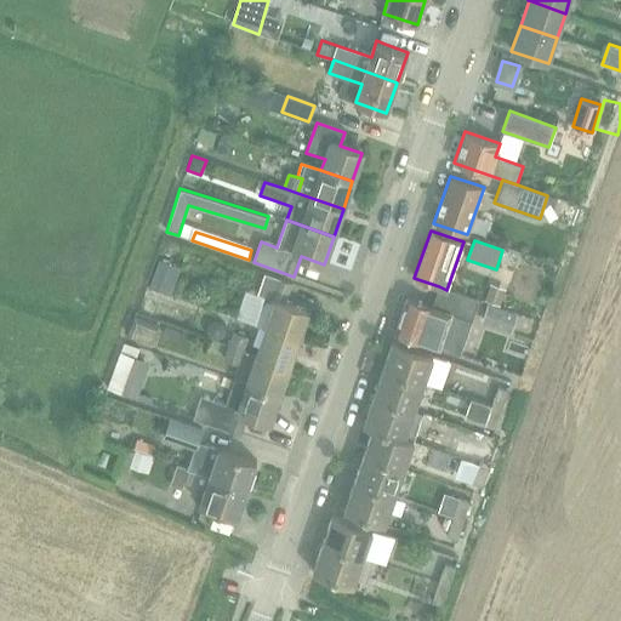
[(170,265),(160,261),(159,261),(149,285),(160,289),(170,265)]
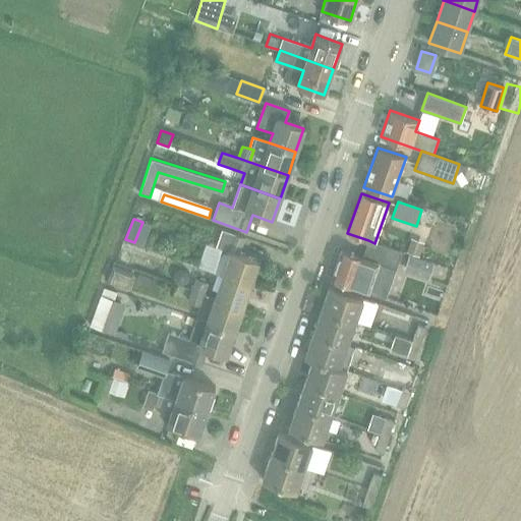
[(151,220),(145,238),(160,243),(166,224),(151,220)]
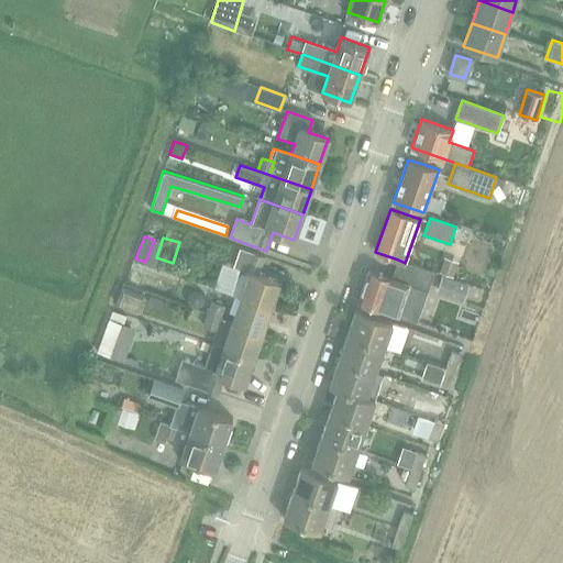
[(242,298),(269,308),(279,283),(258,275),(264,257),(241,249),(234,266),(240,268),(230,294),(242,298)]
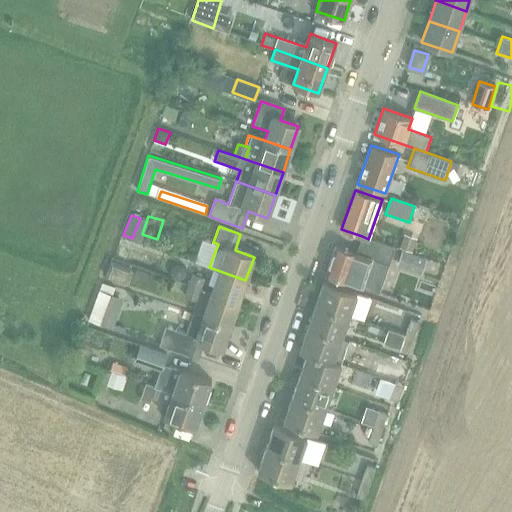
[(326,275),(361,286),(380,293),(390,264),(395,248),(368,239),(362,236),(356,253),(336,246),(326,275)]
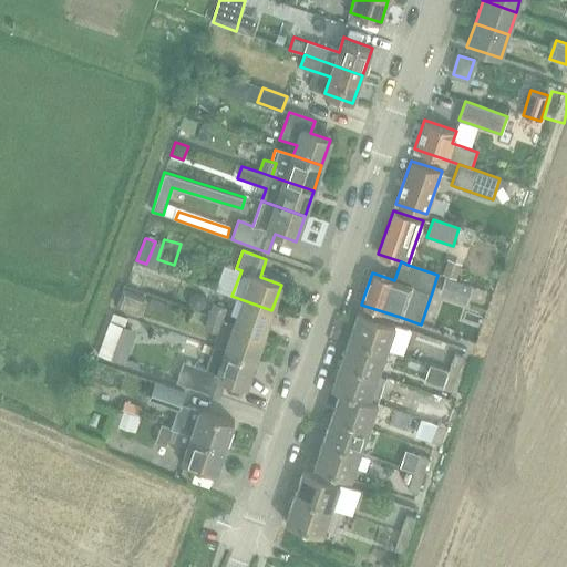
[(446,278),(441,295),(466,303),(472,287),(446,278)]
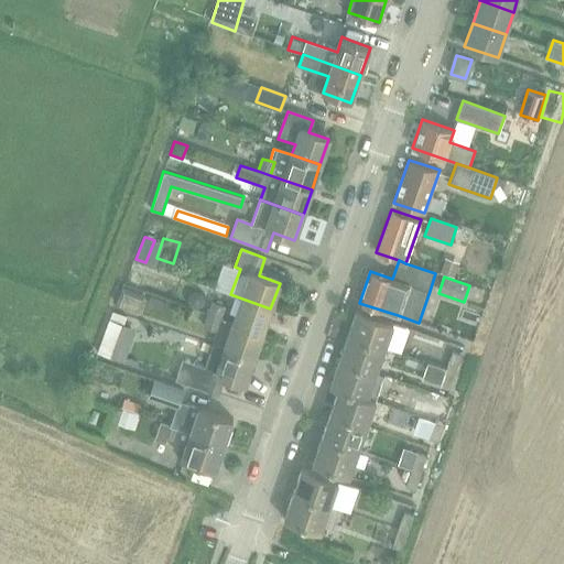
[(143,295),(122,288),(116,304),(125,307),(127,301),(139,305),(143,295)]
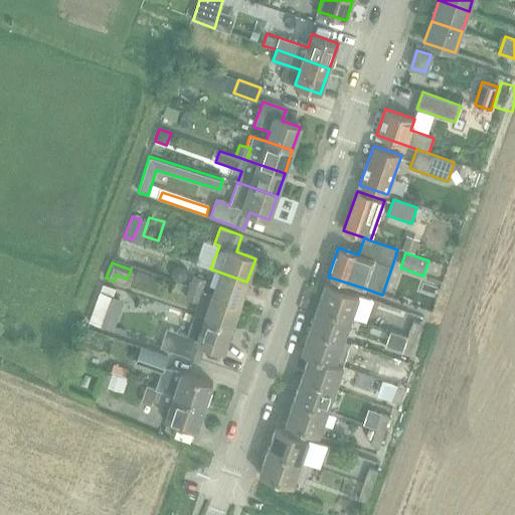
[(182,282),(191,285),(190,288),(202,292),(206,279),(185,272),(182,282)]
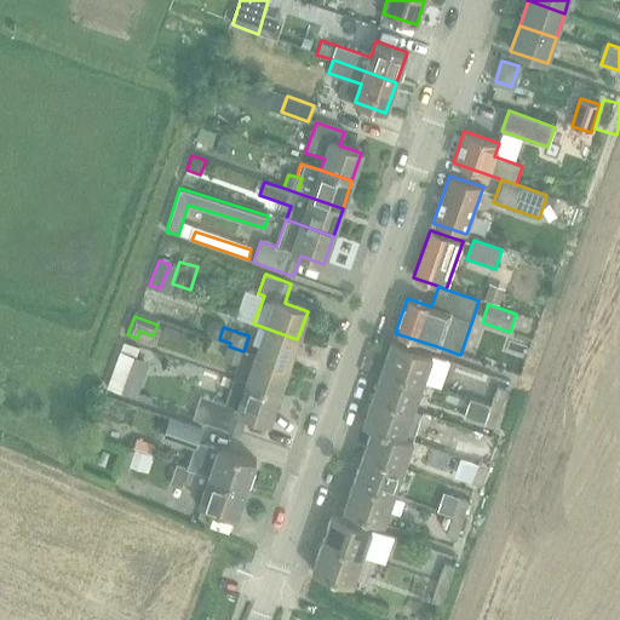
[(297,339),(267,328),(263,339),(257,356),(288,366),(297,339)]
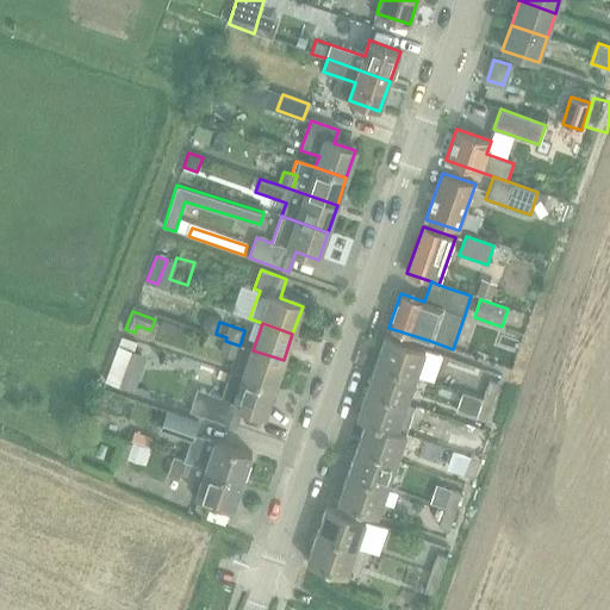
[(375,363),(416,377),(425,349),(385,336),(375,363)]
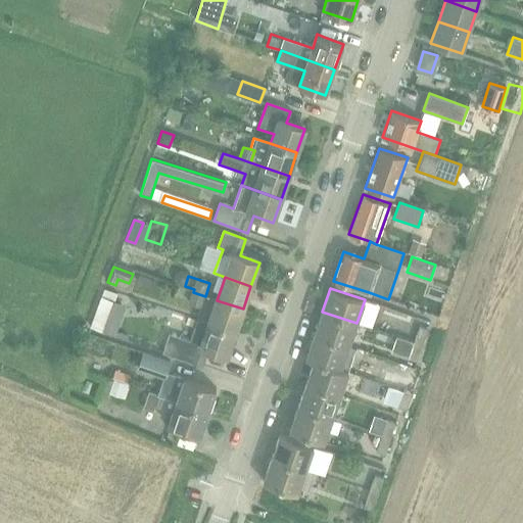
[(125,304),(115,301),(117,293),(104,289),(102,296),(101,296),(90,329),(114,336),(125,304)]
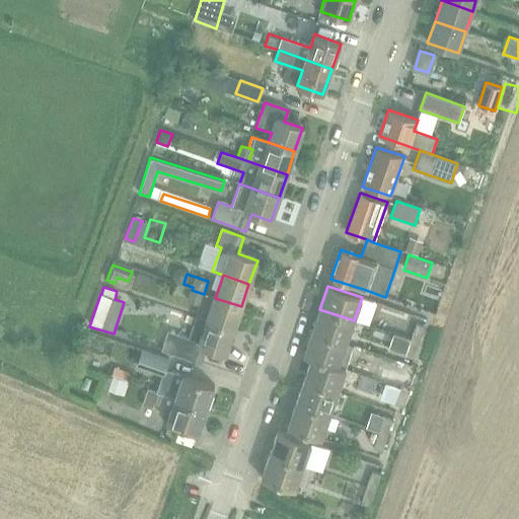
[(200,304),(204,294),(192,290),(189,300),(200,304)]
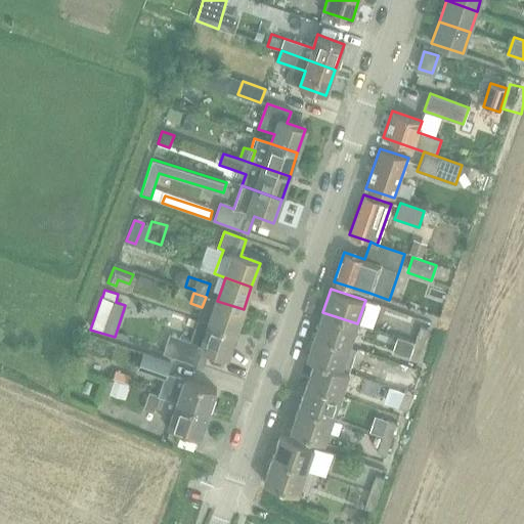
[(217,301),(210,322),(235,332),(244,309),(217,301)]
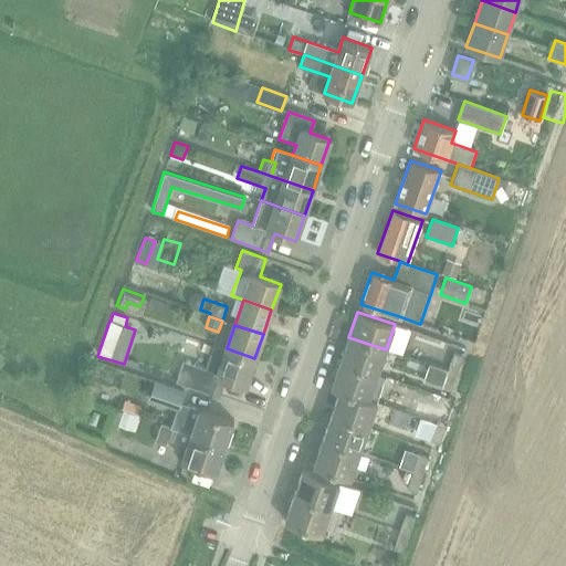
[(339,362),(377,375),(386,349),(348,337),(339,362)]
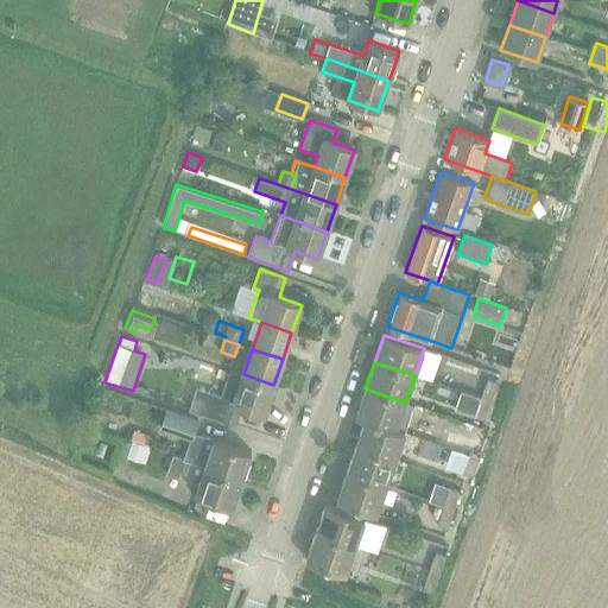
[(197,388),(190,410),(234,426),(241,406),(264,413),(273,385),(244,374),(244,375),(229,371),(220,397),(197,388)]
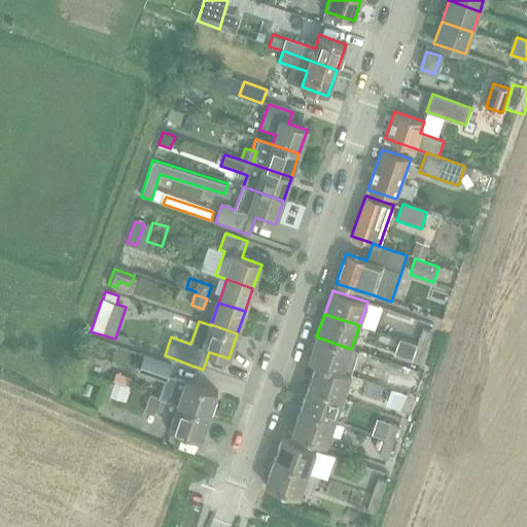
[(422,328),(417,345),(425,348),(431,331),(422,328)]
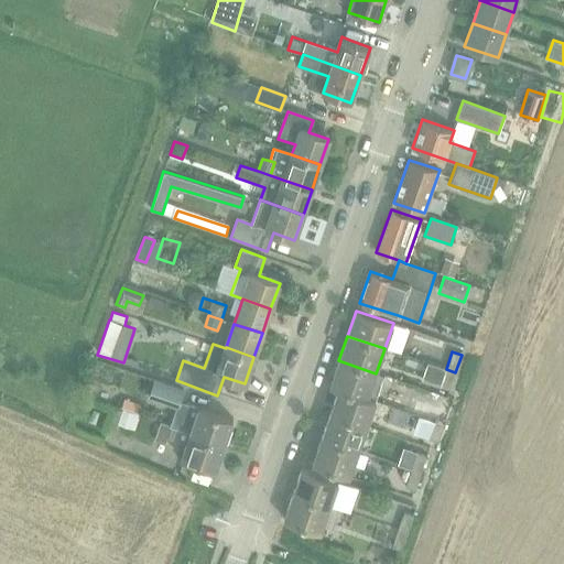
[(338,389),(367,398),(376,373),(338,360),(331,386),(338,389)]
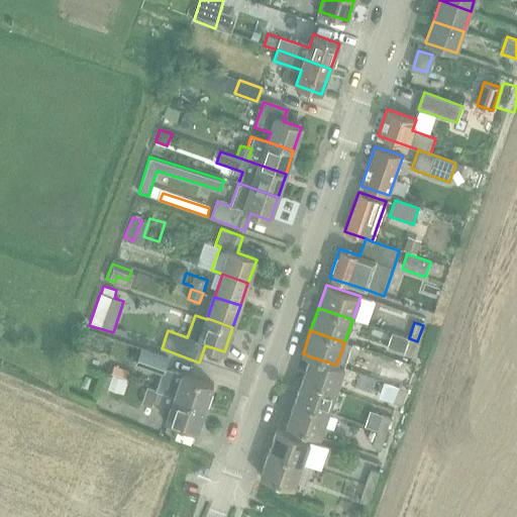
[(403,354),(411,357),(412,357),(417,341),(409,338),(403,354)]
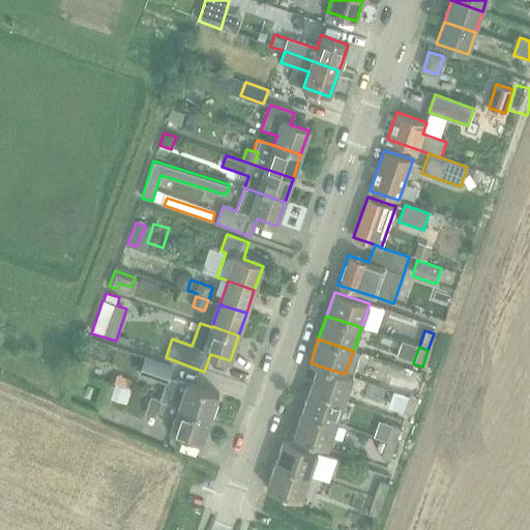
[(78,364),(86,367),(92,351),(84,348),(78,364)]
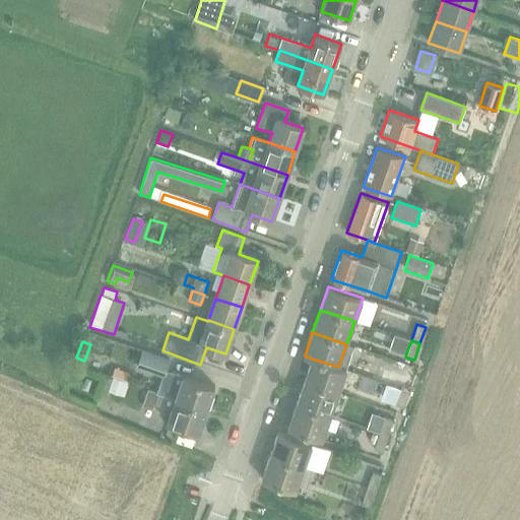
[(169,360),(142,350),(137,367),(163,375),(156,392),(206,409),(214,387),(183,376),(183,377),(165,371),(169,360)]
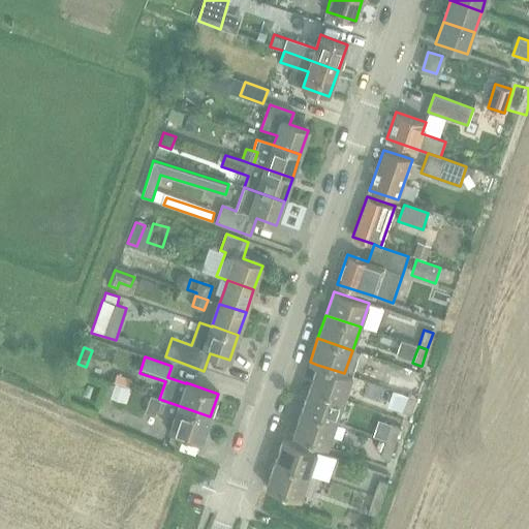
[(378,371),(397,374),(399,360),(381,358),(378,371)]
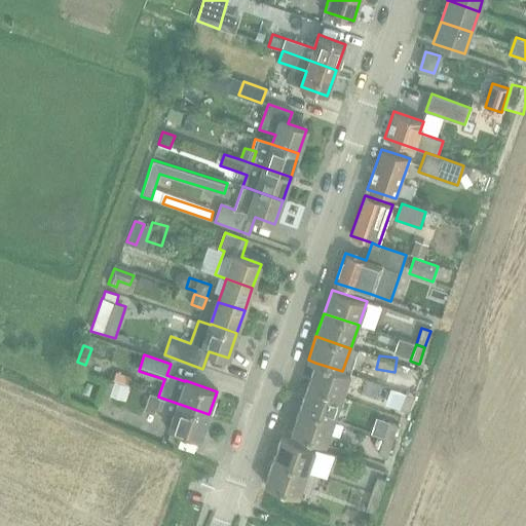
[(307,385),(342,398),(350,374),(342,371),(315,363),(307,385)]
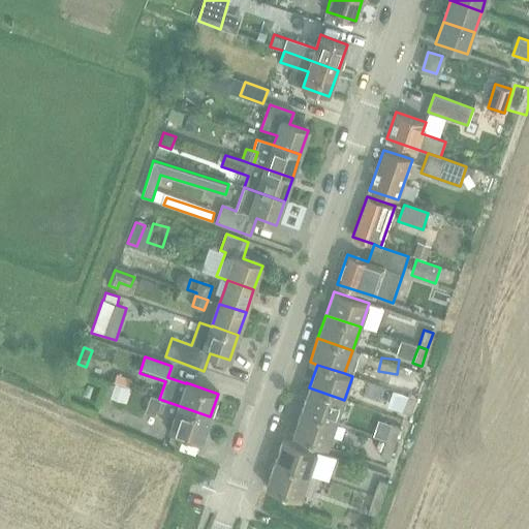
[(114,381),(131,387),(134,380),(117,374),(114,381)]
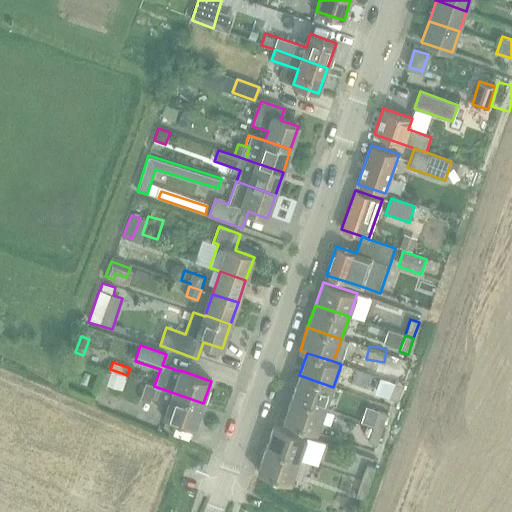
[(398,372),(395,383),(403,386),(409,370),(403,368),(400,367),(398,372)]
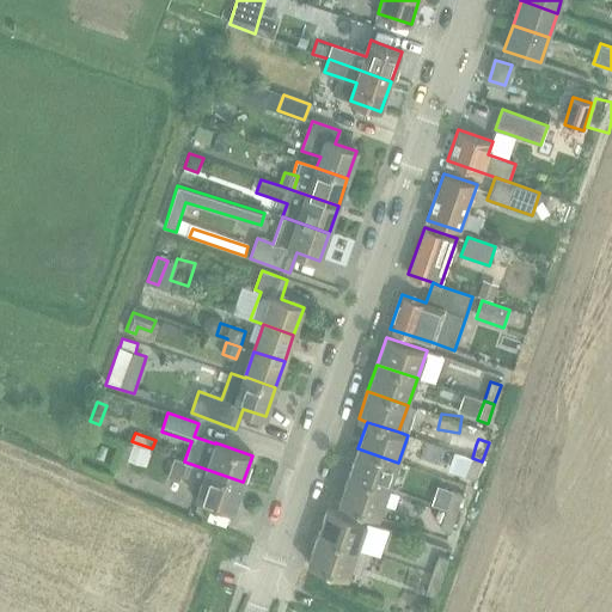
[(132,446),(127,459),(142,465),(148,450),(133,444),(132,446)]
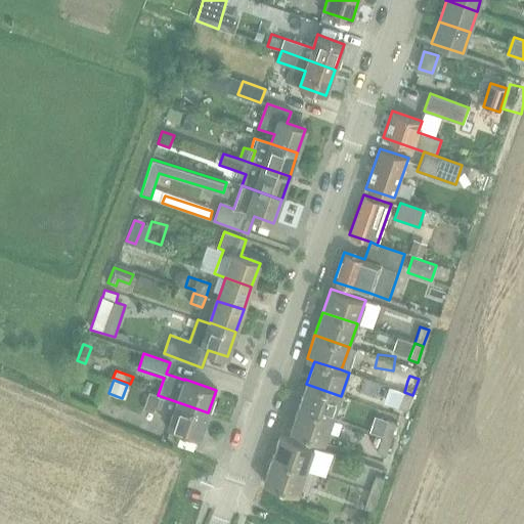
[(333,420),(341,396),(306,384),(298,407),(333,420)]
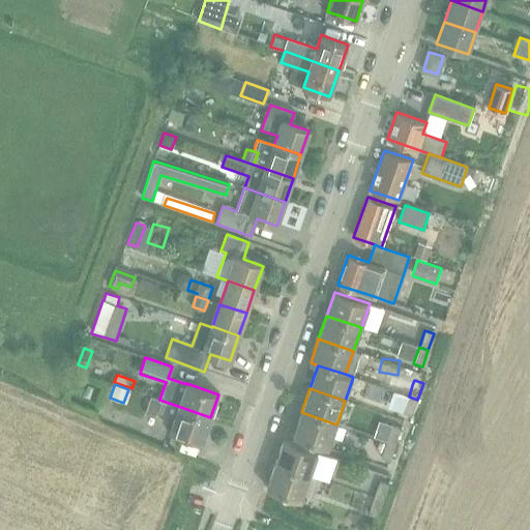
[(157,411),(175,417),(170,431),(202,442),(210,417),(159,400),(150,396),(145,413),(155,416),(157,411)]
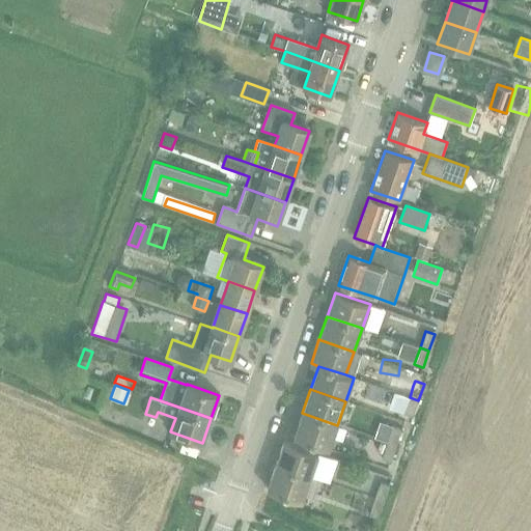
[(403,414),(413,417),(418,400),(410,397),(403,414)]
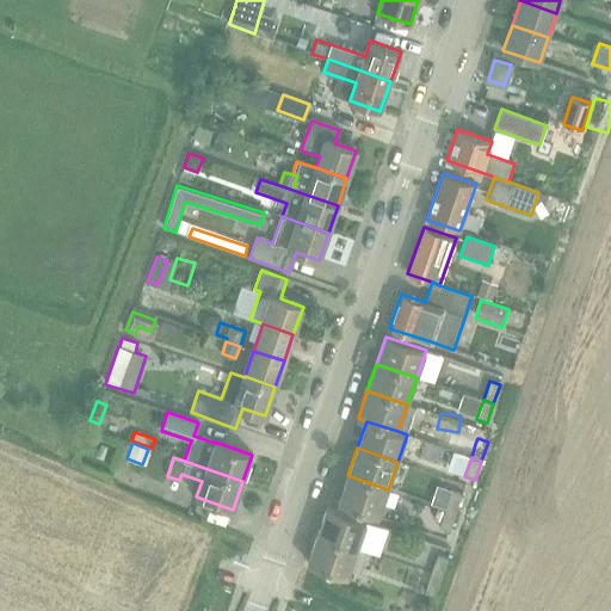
[(378,517),(388,489),(347,475),(338,503),(378,517)]
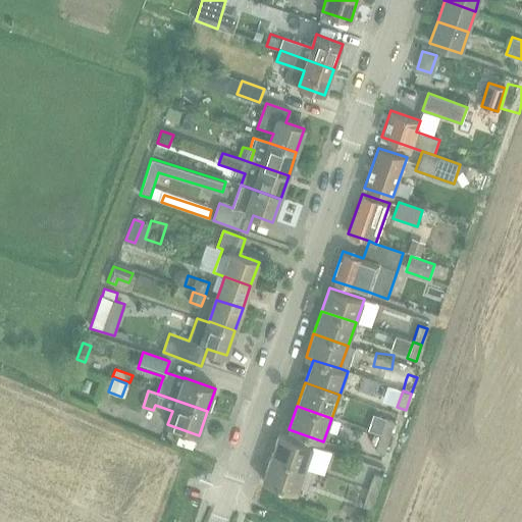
[(386,419),(380,434),(389,437),(395,422),(386,419)]
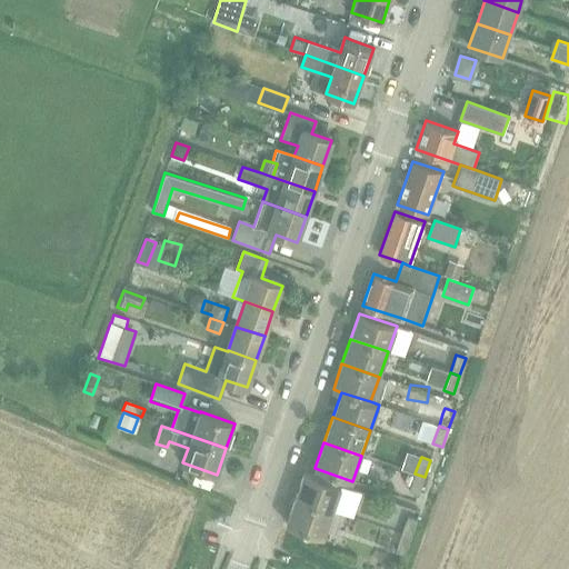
[(409,491),(418,495),(425,477),(415,473),(409,471),(405,483),(411,486),(409,491)]
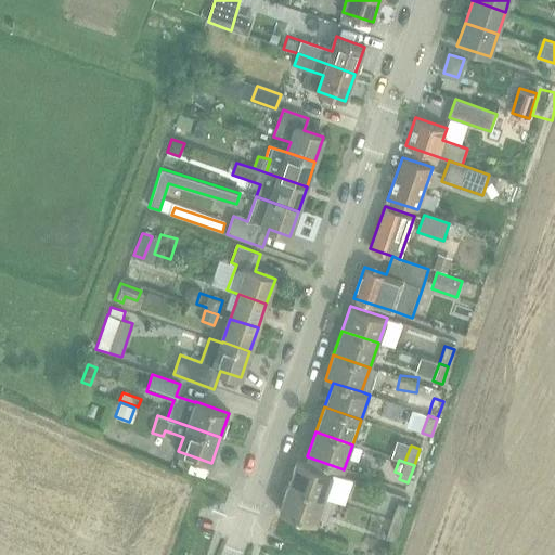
[(333,474),(317,468),(296,461),(288,486),(324,499),(333,474)]
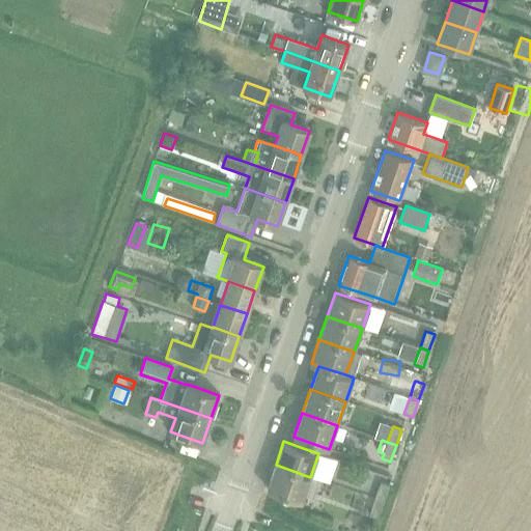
[(302,501),(310,477),(276,465),(268,488),(302,501)]
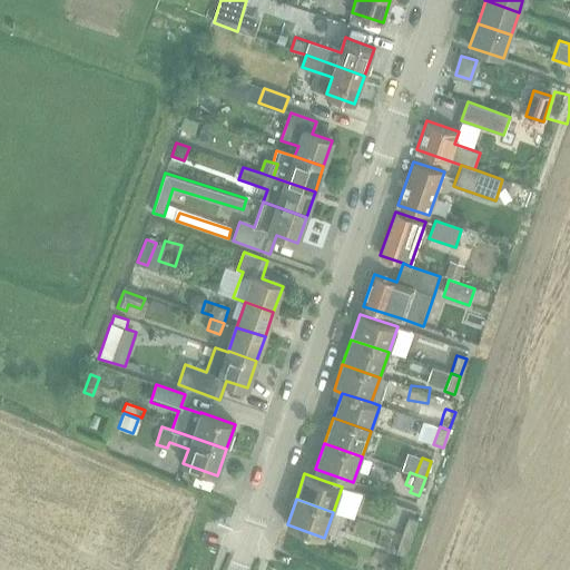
[(418,521),(408,518),(396,552),(405,556),(418,521)]
